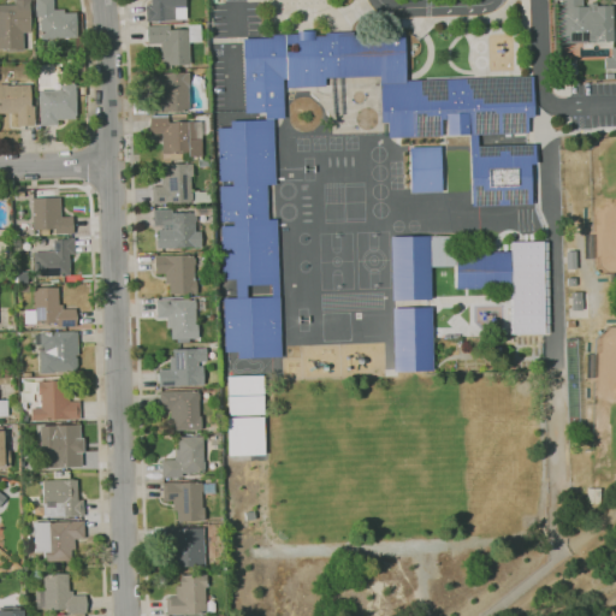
[(24,51),(7,51),(7,49),(0,49),(0,5),(16,5),(16,0),(30,0),(30,33),(23,33),(24,51)]
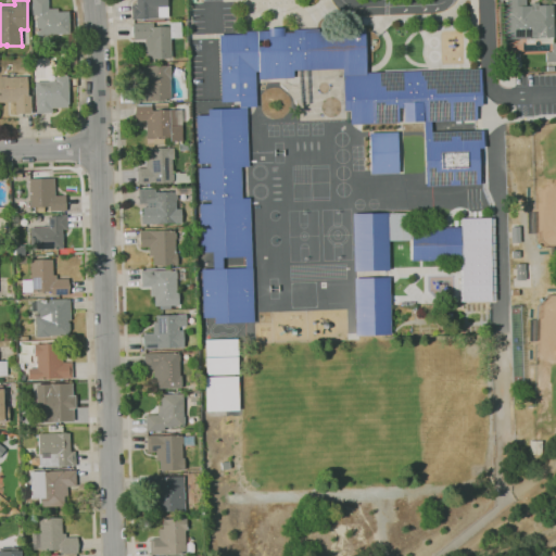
[(39,36),(39,35),(38,35),(37,15),(33,15),(33,0),(48,0),(49,9),(59,9),(59,12),(70,11),(70,34),(47,35),(39,36)]
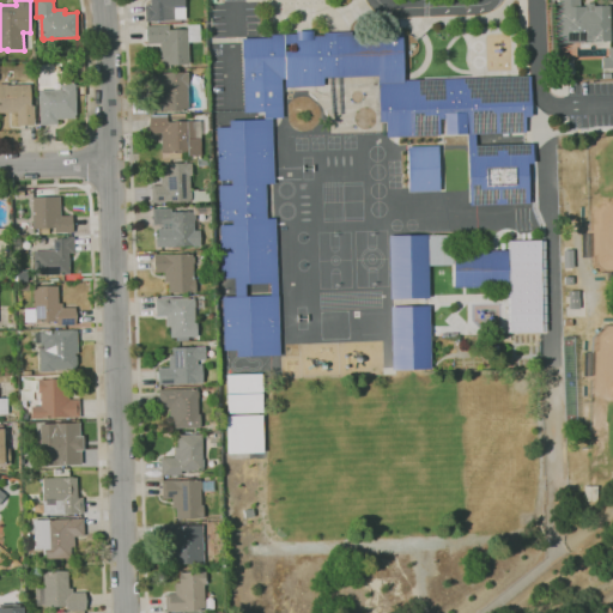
[(152,20),(146,22),(145,6),(151,6),(150,0),(184,0),(184,7),(186,7),(186,19),(175,19),(175,20),(152,20)]
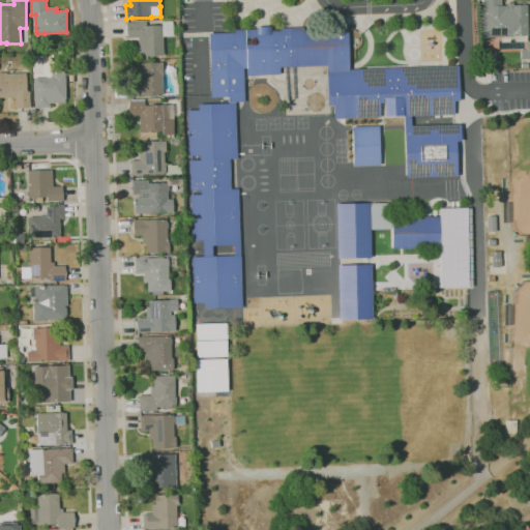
[(526,4),(500,4),(499,0),(478,0),(479,36),(526,36),(526,4)]
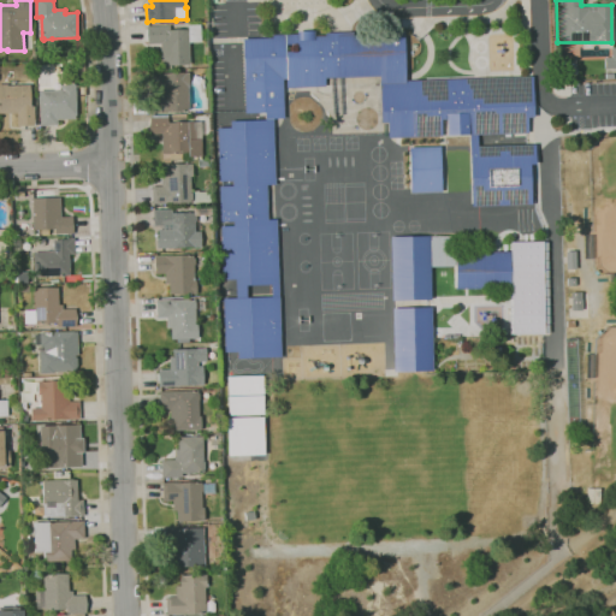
[(161,65),(161,45),(148,45),(148,27),(170,25),(170,30),(189,29),(189,25),(201,24),(201,42),(190,42),(190,64),(161,65)]
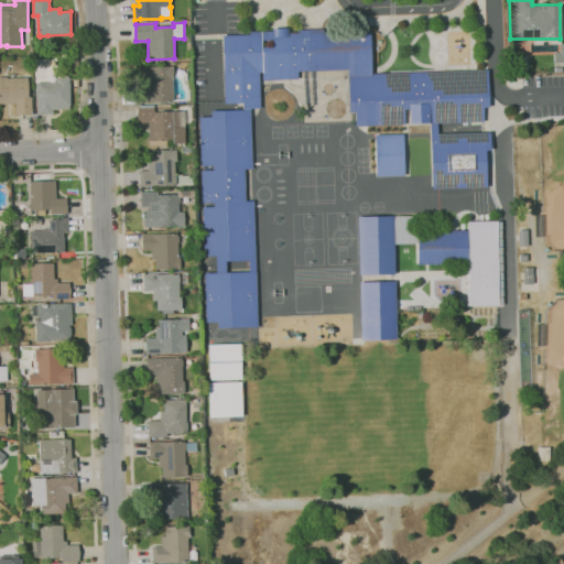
[(223,35),(240,34),(249,34),(249,32),(370,29),(371,76),(347,76),(346,69),(297,72),(297,79),(262,80),(262,73),(259,73),(260,108),(250,108),(242,109),(242,102),(224,104),(223,35)]
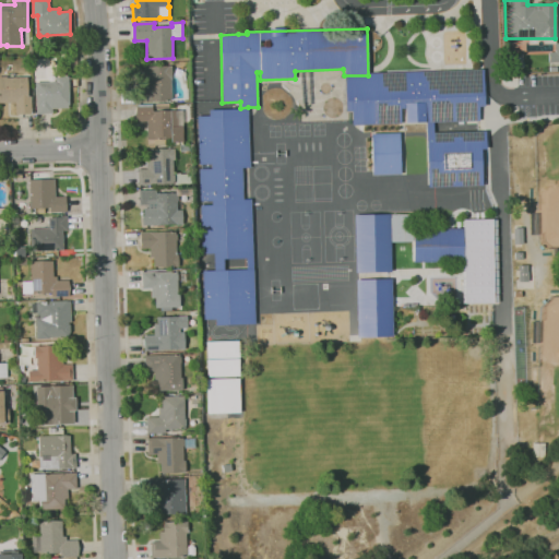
[(558,61),(558,43),(554,43),(554,51),(547,51),(548,62),(558,61)]
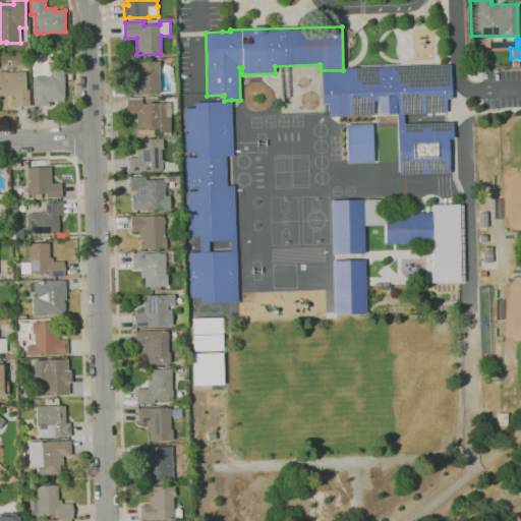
[(126,96),(126,79),(134,79),(133,62),(160,61),(161,71),(160,71),(160,92),(159,92),(159,94),(141,94),(141,95),(126,96)]
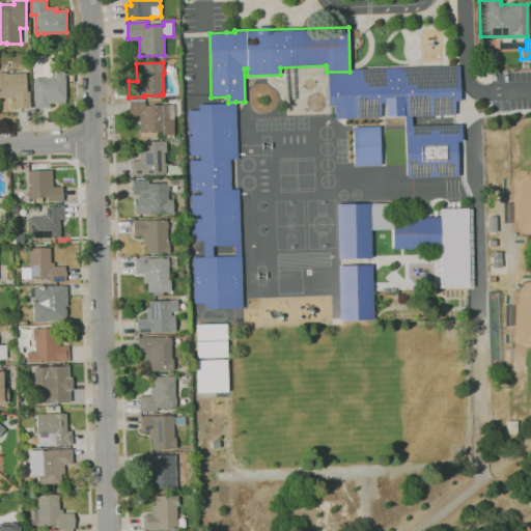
[(327,72),(328,105),(334,105),(335,119),(403,116),(412,116),(455,114),(454,101),(460,101),(458,66),(350,72),(327,72)]
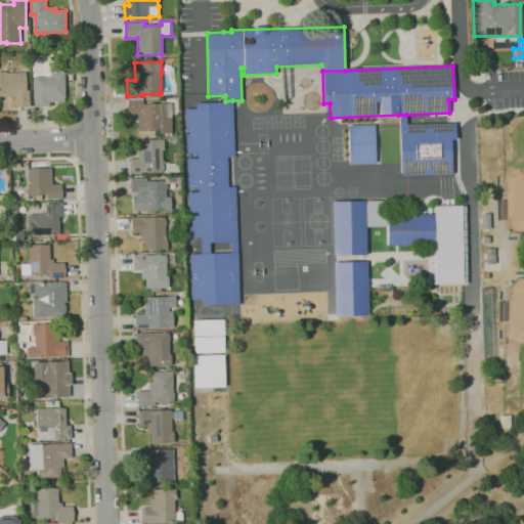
[(35,106),(34,77),(52,77),(52,73),(60,72),(59,71),(64,71),(66,98),(64,98),(64,101),(49,102),(49,106),(35,106)]
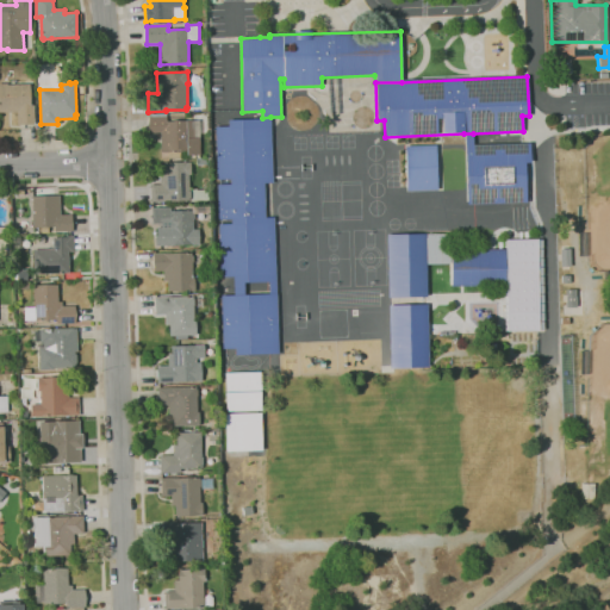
[(18,124),(18,112),(0,112),(0,83),(7,83),(7,85),(30,83),(31,105),(35,105),(35,124),(18,124)]
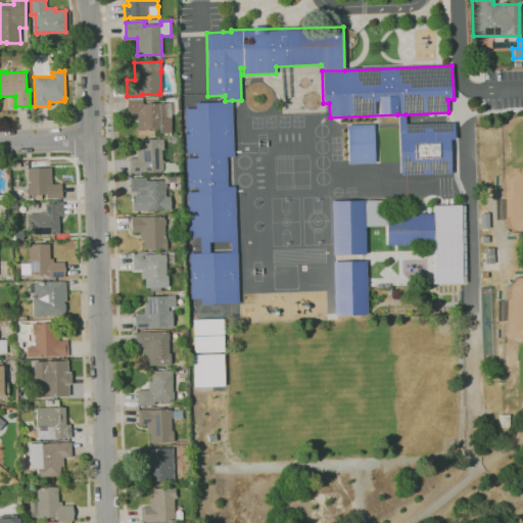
[(159,136),(145,136),(145,131),(138,131),(138,114),(128,114),(128,100),(130,100),(130,98),(143,97),(143,99),(143,103),(165,103),(165,119),(172,119),(172,133),(159,133),(159,136)]
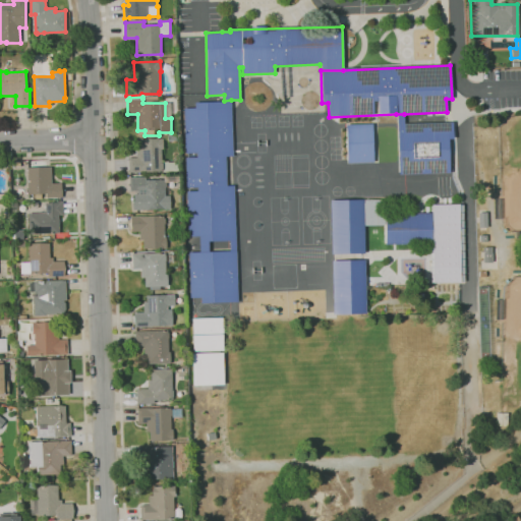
[(183,108),(194,108),(194,102),(231,100),(232,156),(225,156),(226,186),(234,185),(236,250),(230,250),(230,240),(208,240),(209,251),(199,251),(198,236),(188,237),(186,191),(197,191),(197,187),(187,187),(185,158),(196,158),(195,153),(185,154),(183,108)]
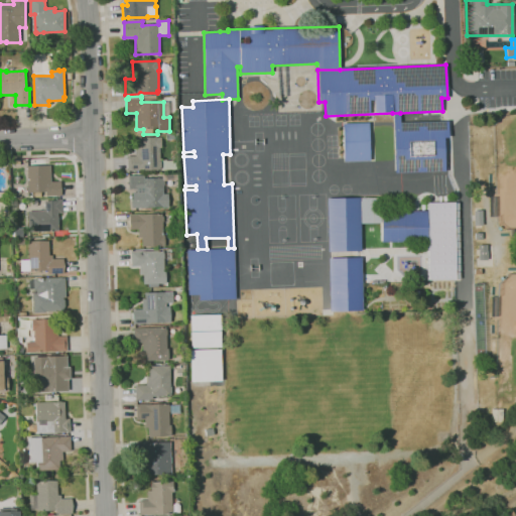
[(447,121),(400,122),(400,113),(392,113),(395,172),(444,170),(443,138),(448,138),(447,121)]
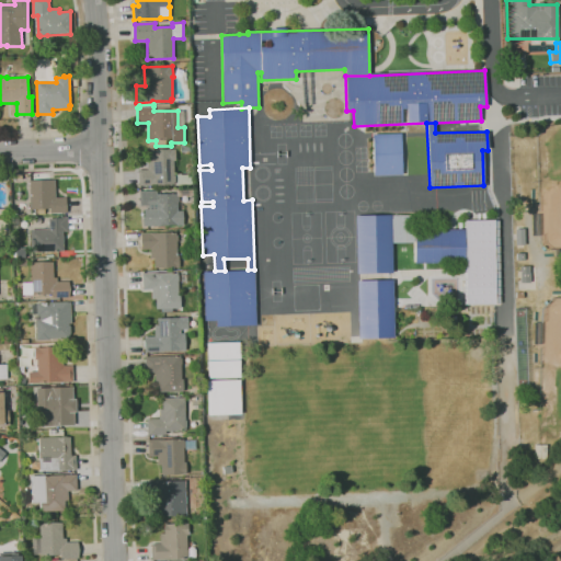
[(374,175),(402,174),(401,134),(371,135),(374,175)]
